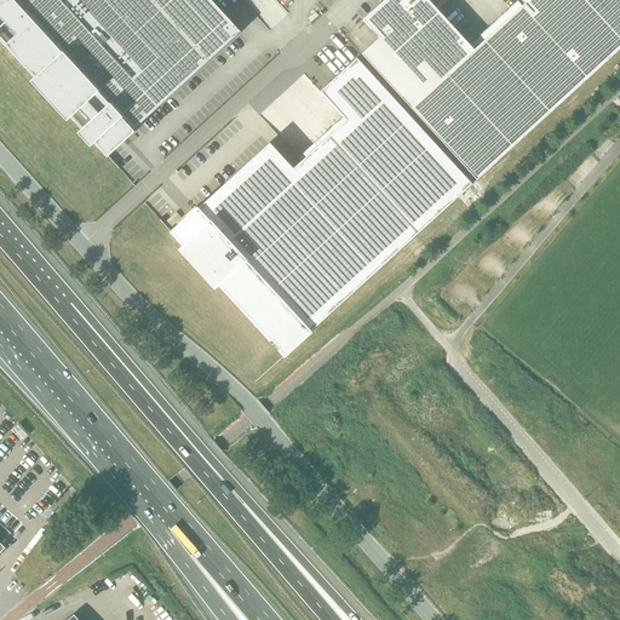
[(0,39),(35,78),(30,82),(67,122),(72,118),(82,130),(78,133),(90,148),(95,143),(104,153),(107,156),(107,155),(108,155),(122,142),(124,143),(125,142),(124,141),(132,132),(133,133),(135,133),(133,131),(240,33),(210,0),(3,0),(0,3),(0,39)]
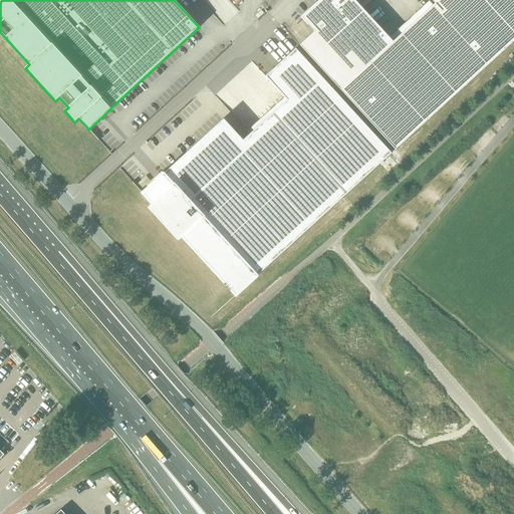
[(513,0),(431,0),(434,3),(433,5),(429,0),(389,36),(354,0),(318,0),(300,17),(314,31),(334,54),(320,66),(300,44),(299,45),(395,150),(513,40),(513,0)]
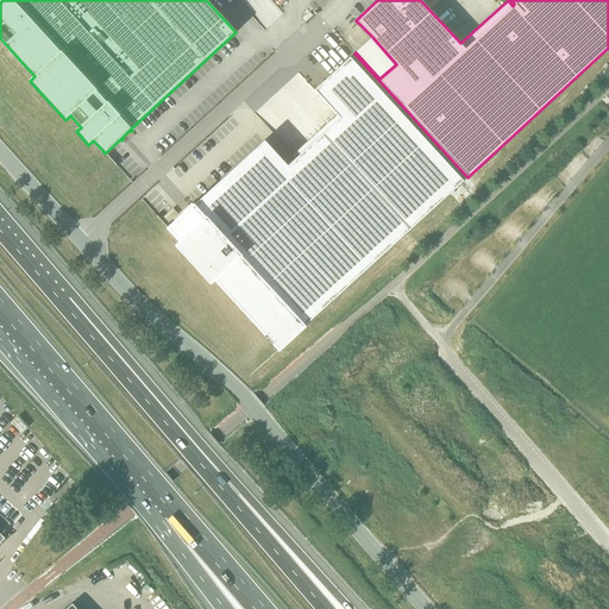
[(265,140),(168,228),(278,350),(464,181),(350,57),(314,90),(340,118),(288,167),(265,140)]
